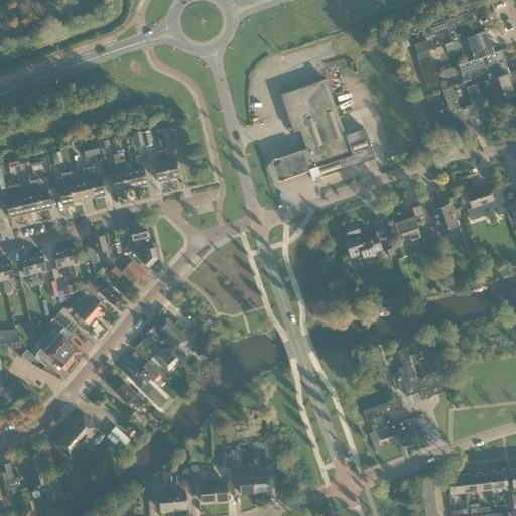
[(455,27),(460,40),(468,37),(464,24),(473,21),(470,12),(427,26),(430,35),(455,27)]
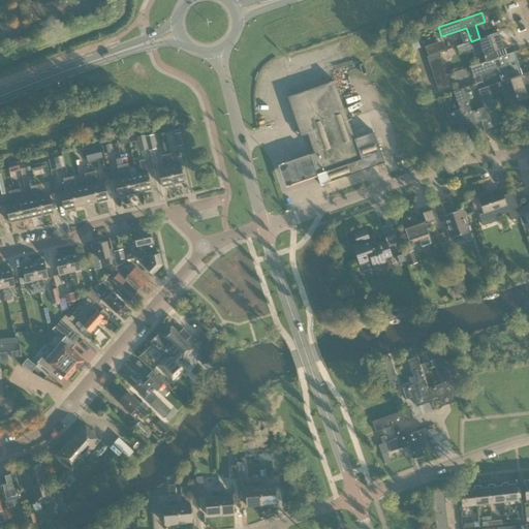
[(497,32),(479,38),(471,41),(456,47),(458,52),(479,44),(486,62),(495,58),(491,44),(500,41),(497,32)]
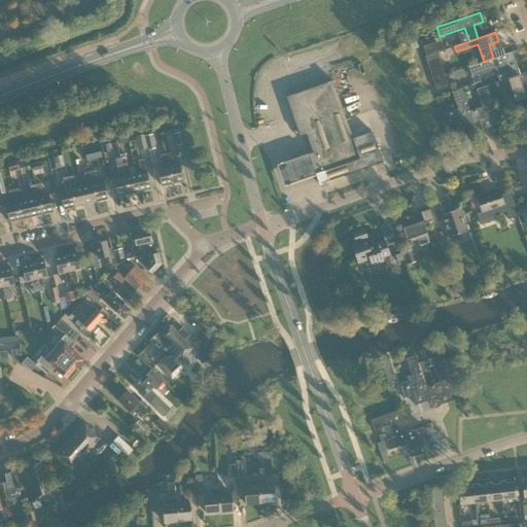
[(436,51),(433,44),(422,48),(424,56),(436,51)]
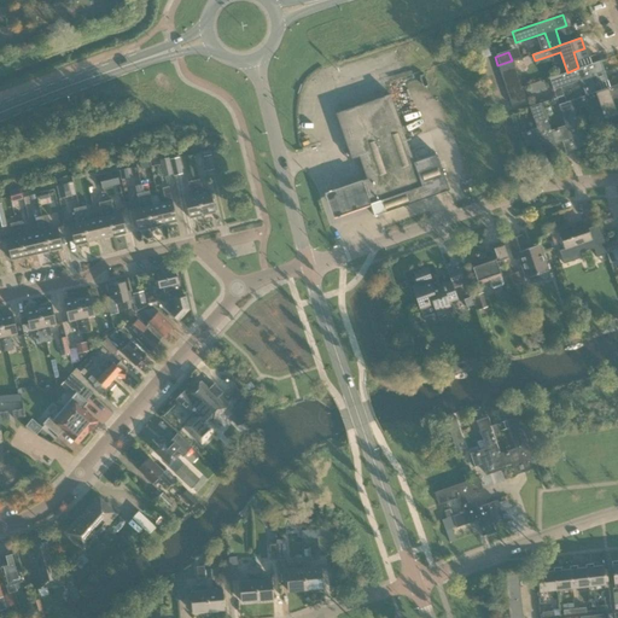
[(582,80),(587,94),(598,91),(593,76),(604,73),(600,60),(578,68),(567,73),(548,79),(552,89),(582,80)]
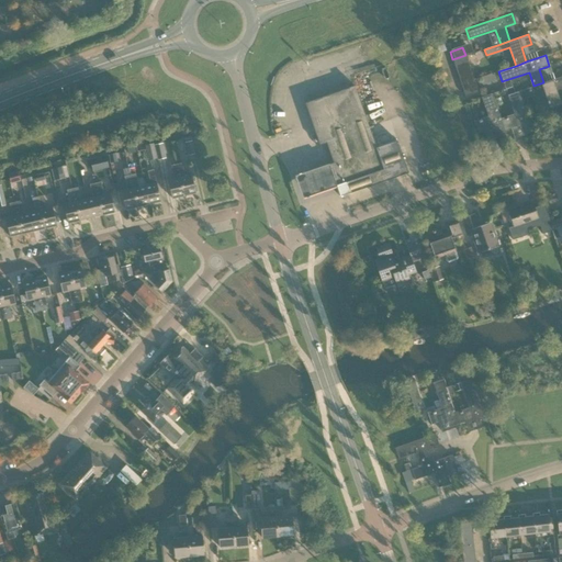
[(452,60),(454,66),(468,62),(465,56),(452,60)]
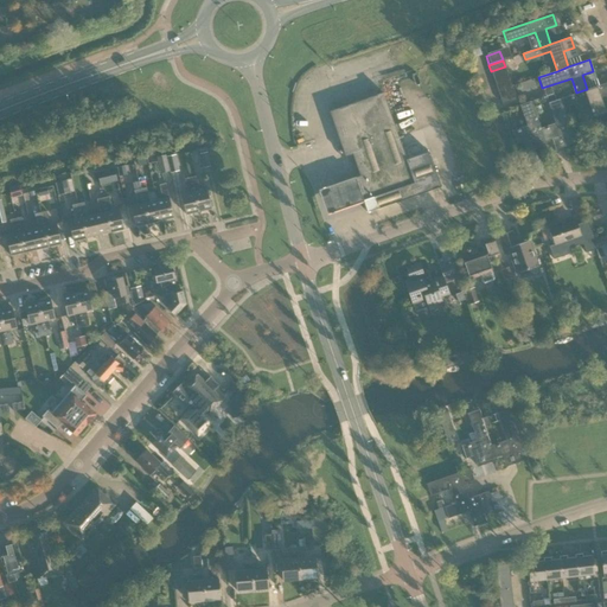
[(491,71),(493,78),(508,74),(505,66),(491,71)]
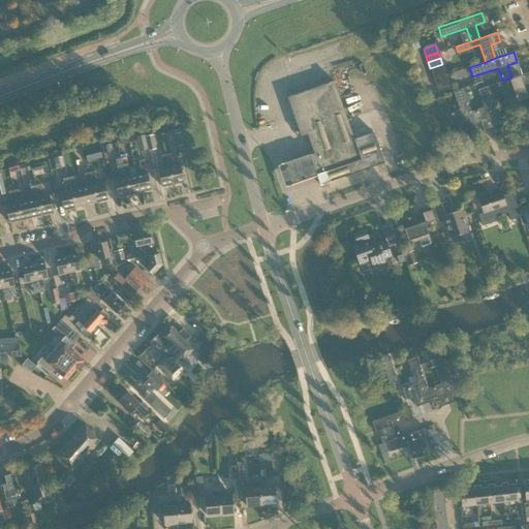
[(430,68),(432,74),(443,70),(442,64),(430,68)]
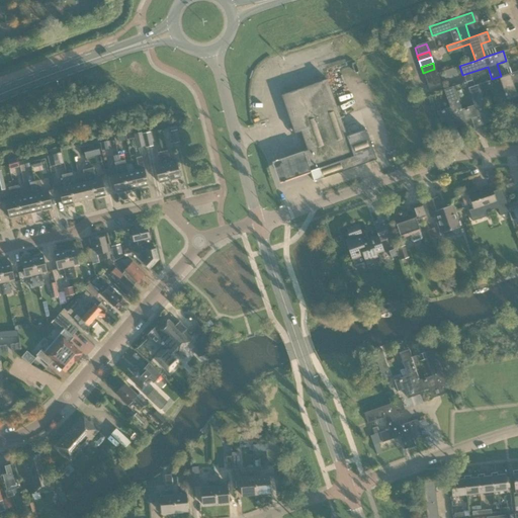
[(423,73),(425,78),(436,74),(434,69),(423,73)]
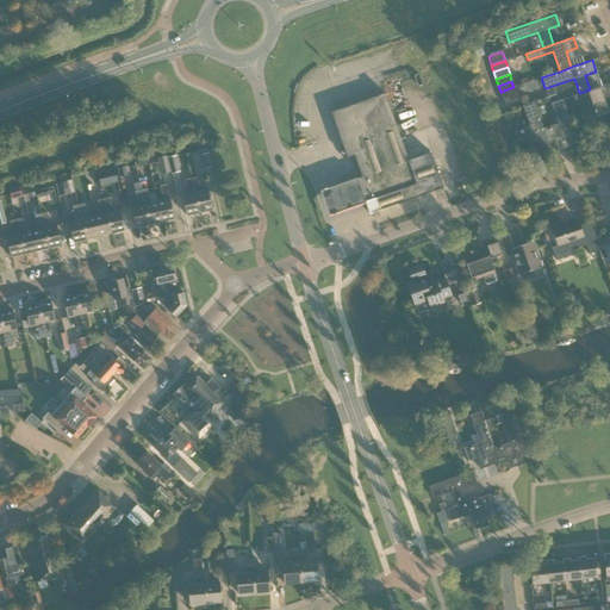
[(609,82),(590,89),(579,93),(561,100),(564,106),(590,98),(596,117),(608,113),(603,98),(609,95),(609,82)]
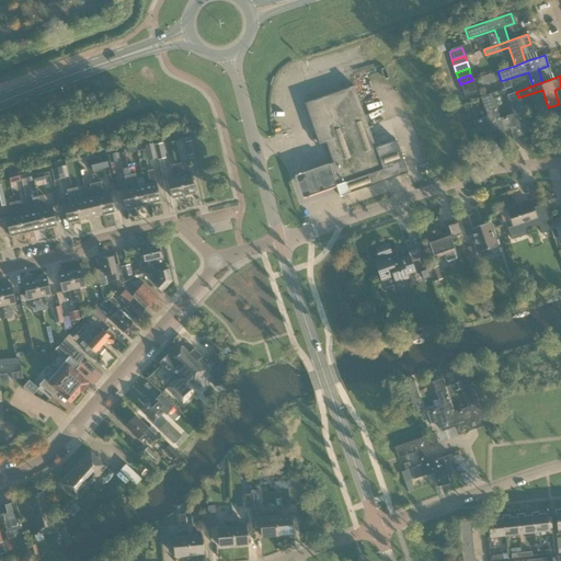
[(460,84),(462,91),(474,87),(472,80),(460,84)]
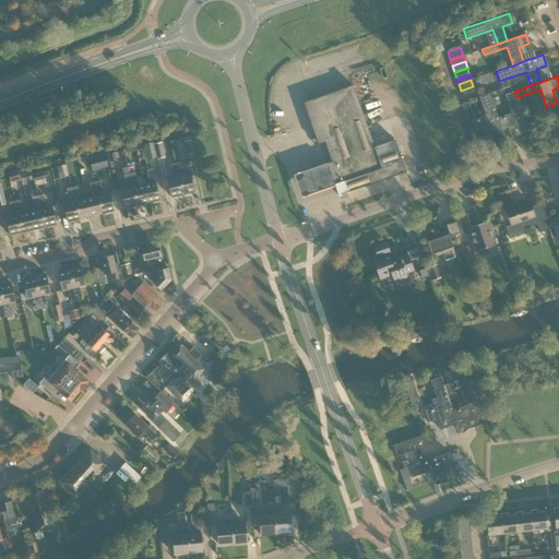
[(331,163),(326,164),(328,165),(336,190),(337,195),(404,171),(393,140),(373,147),(351,86),(305,103),(319,143),(323,142),(331,163)]
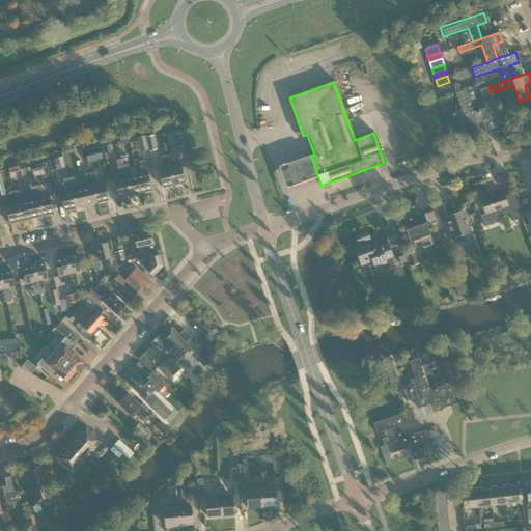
[(451,87),(449,82),(438,86),(440,91),(451,87)]
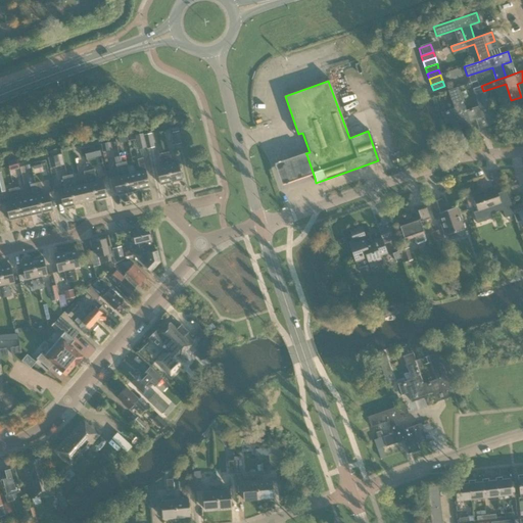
[(473,89),(479,107),(466,112),(469,121),(482,116),(485,126),(494,123),(483,91),(481,86),(479,86),(473,89)]
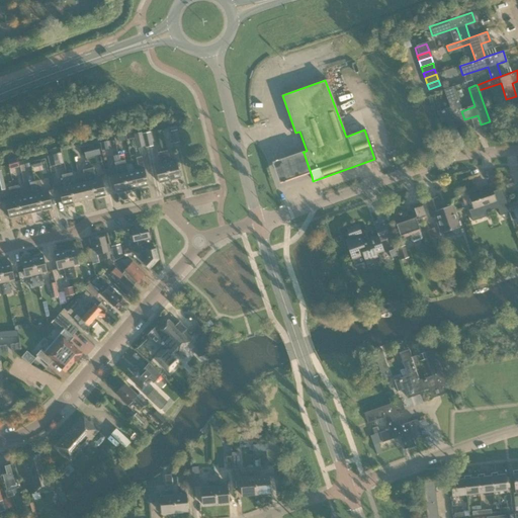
[(465,123),(464,119),(461,111),(453,86),(444,89),(450,108),(437,112),(440,121),(453,117),(456,126),(465,123)]
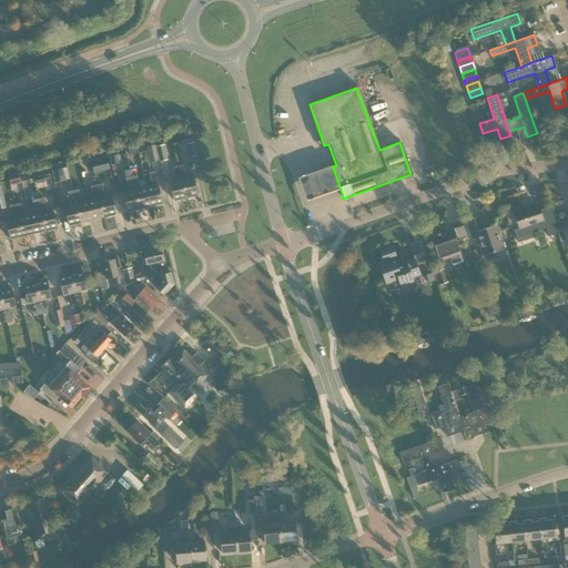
[(186,144),(191,159),(198,156),(194,142),(186,144)]
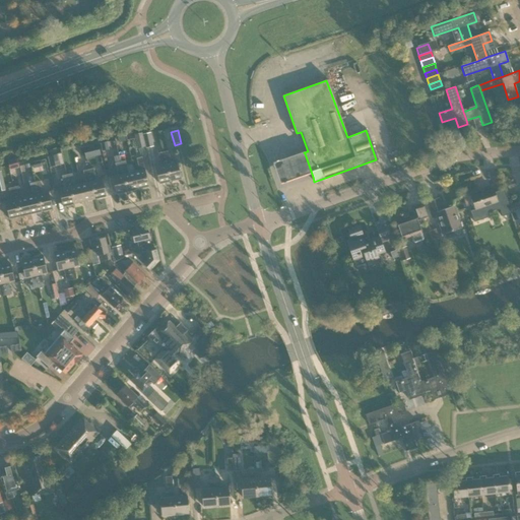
[(143,134),(146,148),(153,146),(150,132),(143,134)]
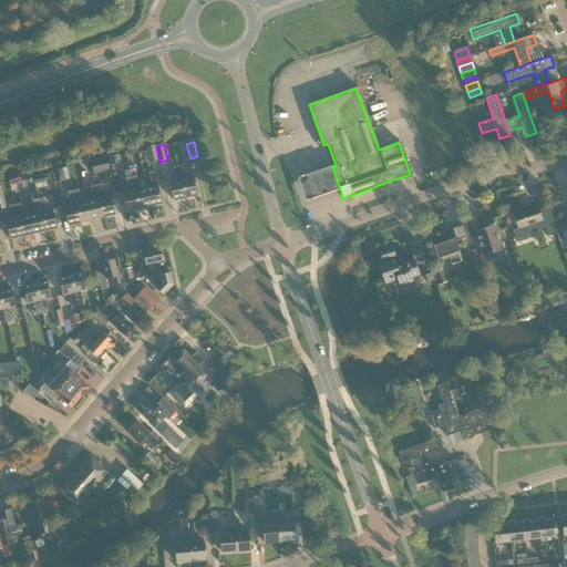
[(155,145),(146,147),(150,162),(158,161),(155,145)]
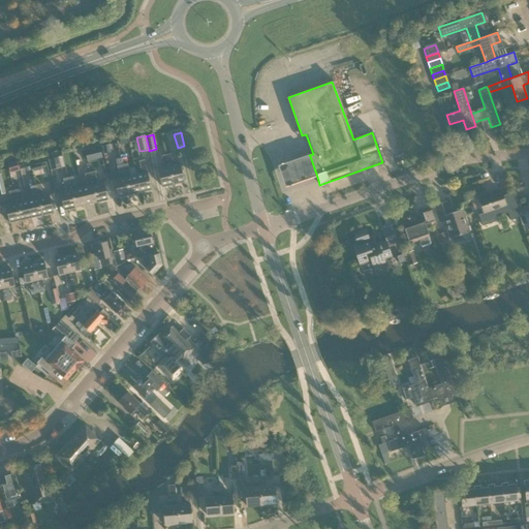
[(99,147),(85,151),(88,159),(101,156),(99,147)]
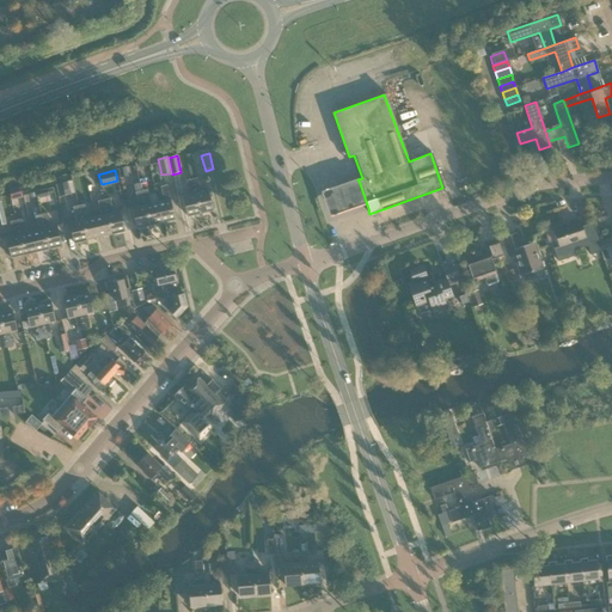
[(199,177),(193,179),(201,213),(214,210),(209,190),(202,191),(199,177)]
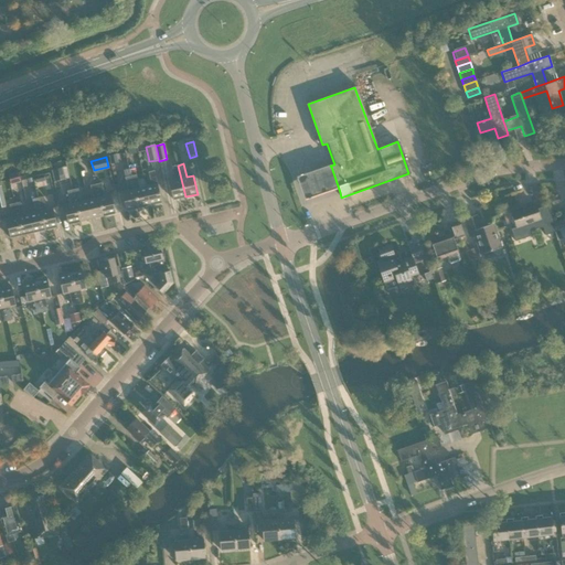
[(173,200),(185,196),(178,166),(172,167),(176,179),(169,181),(173,200)]
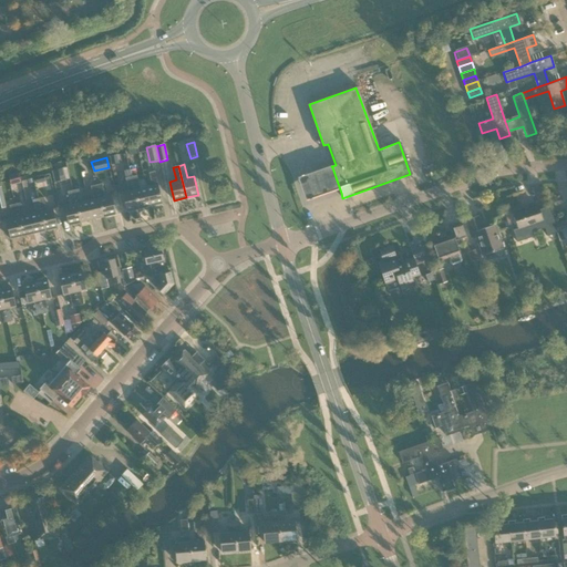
[(341,193),(332,167),(298,179),(307,204),(341,193)]
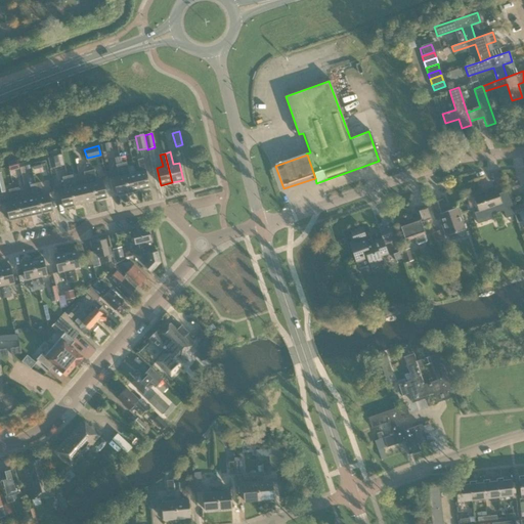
[(48,158),(50,166),(60,163),(58,156),(48,158)]
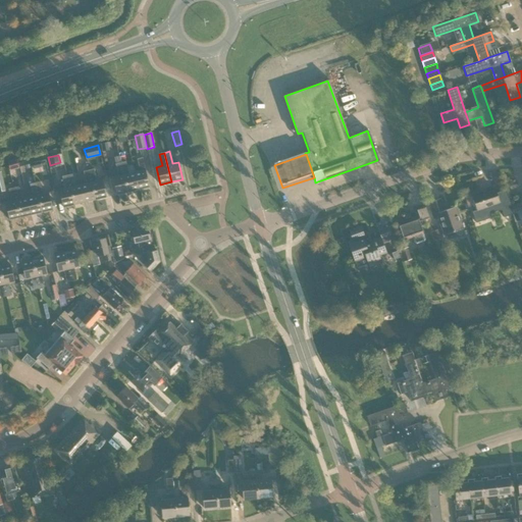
[(140,170),(134,172),(139,190),(150,187),(143,158),(137,159),(140,170)]
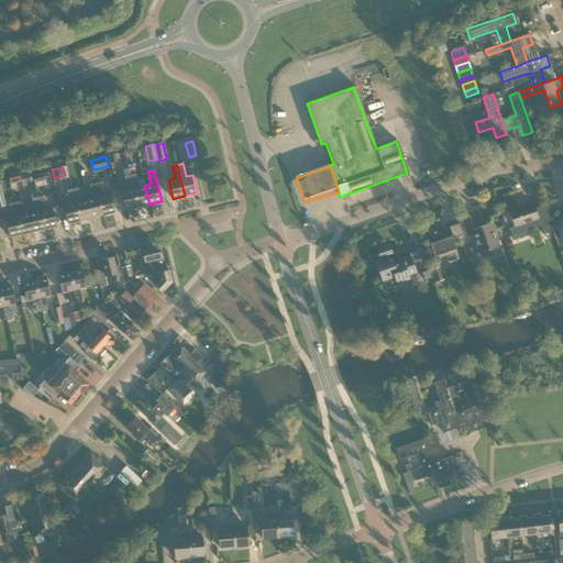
[(138,207),(150,205),(144,186),(139,187),(136,174),(130,176),(138,207)]
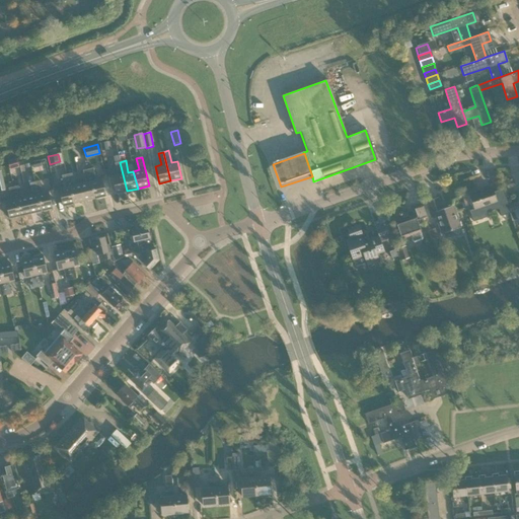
[(127,191),(120,162),(115,163),(118,174),(112,176),(116,194),(127,191)]
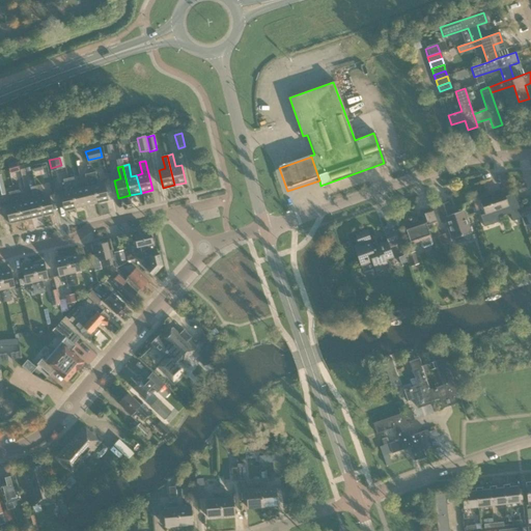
[(95,172),(90,173),(98,203),(109,200),(105,183),(99,184),(95,172)]
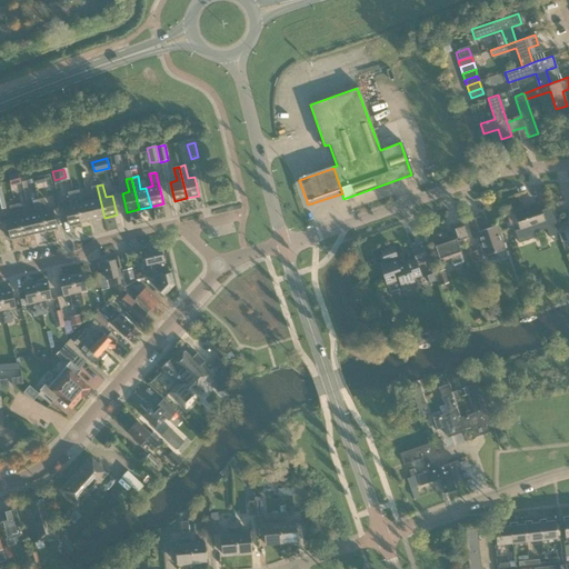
[(92,220),(105,218),(97,186),(91,187),(93,200),(88,201),(92,220)]
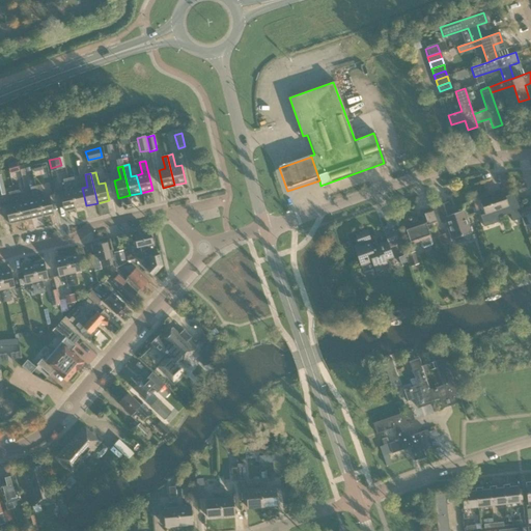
[(74,177),(68,178),(76,208),(86,205),(82,188),(77,189),(74,177)]
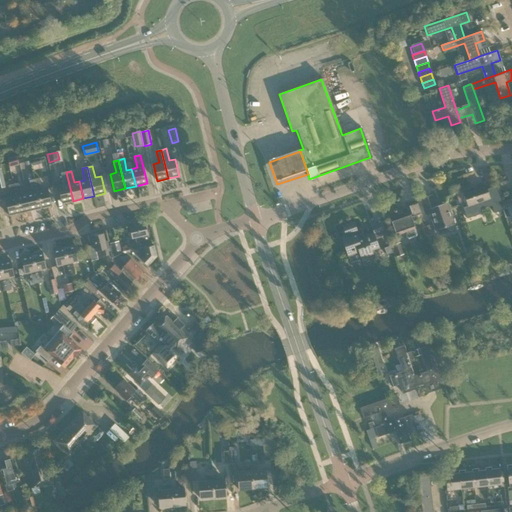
[(73,201),(66,172),(61,173),(63,185),(58,186),(62,203),(73,201)]
